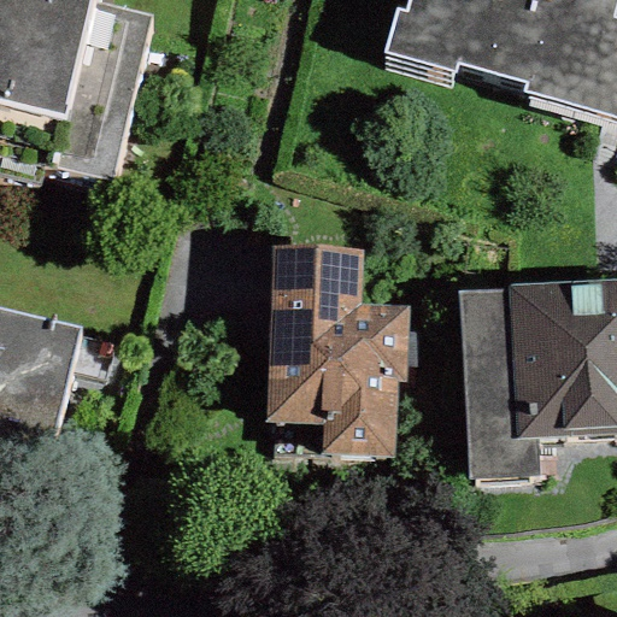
[(0,0),(0,105),(62,121),(90,0),(0,0)]
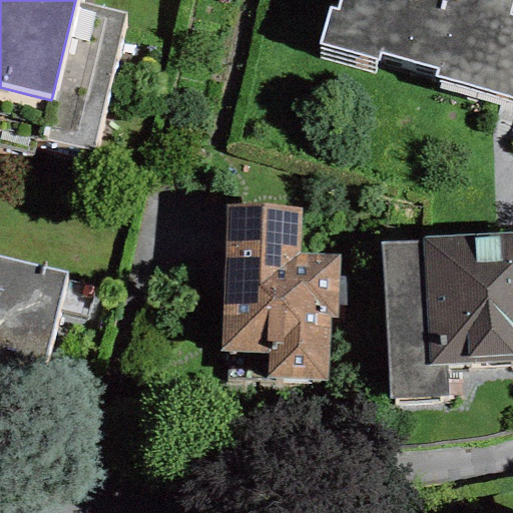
[(338,0),(336,10),(329,9),(319,45),(376,61),(378,53),(436,69),(434,78),(512,99),(512,16),(507,15),(511,0),(338,0)]
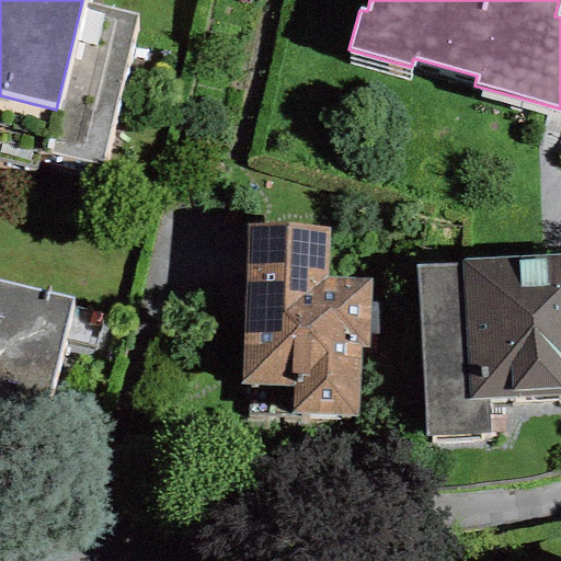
[(330,225),(245,221),(239,386),(293,388),(292,414),(357,416),(359,350),(368,350),(370,279),(328,278),(330,225)]
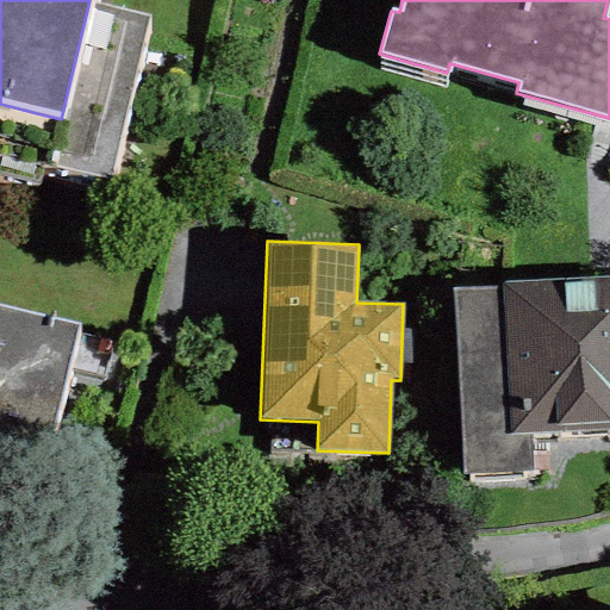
[(609,275),(500,281),(500,287),(508,435),(530,434),(609,429),(609,275)]
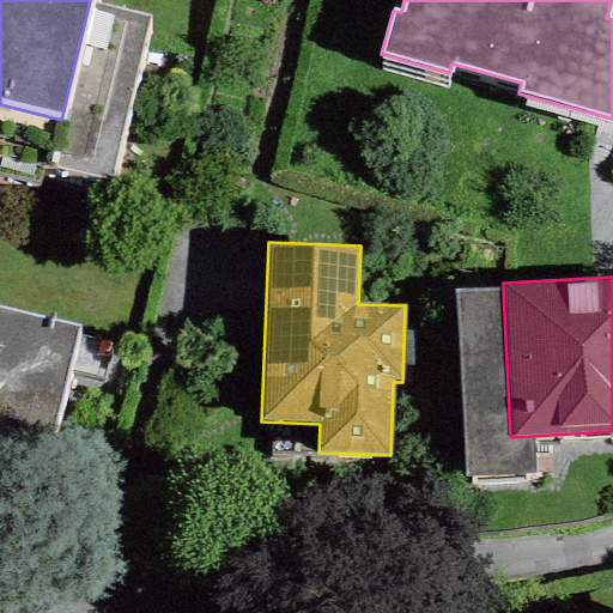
[(455,291),(465,479),(535,475),(533,436),(510,437),(503,289),(455,291)]
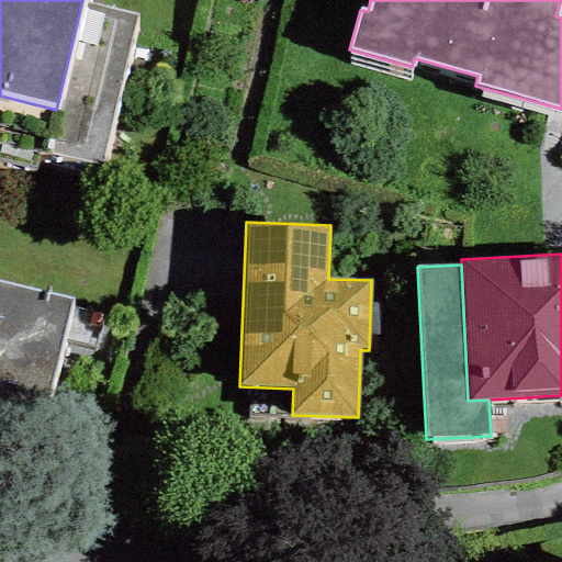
[(76,299),(0,280),(0,431),(40,442),(76,299)]
